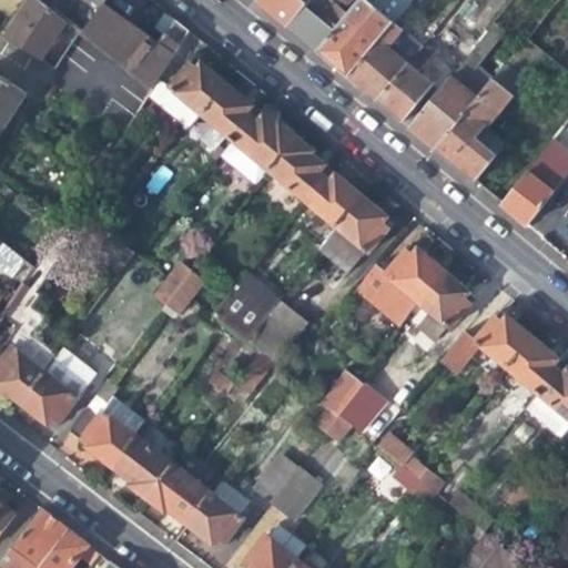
[(33,0),(22,17),(6,41),(41,63),(68,22),(40,0),(33,0)]
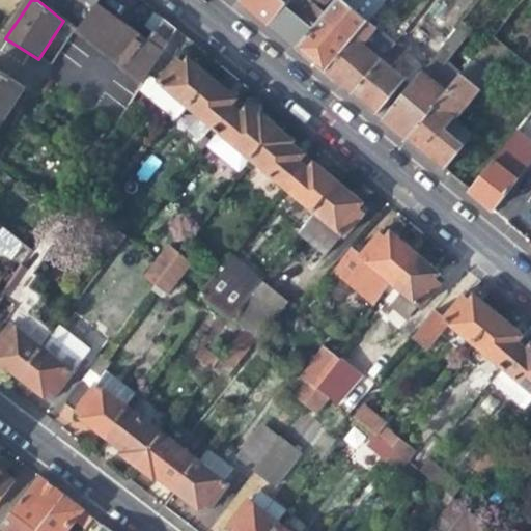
[(81,0),(94,10),(102,0),(81,0)]
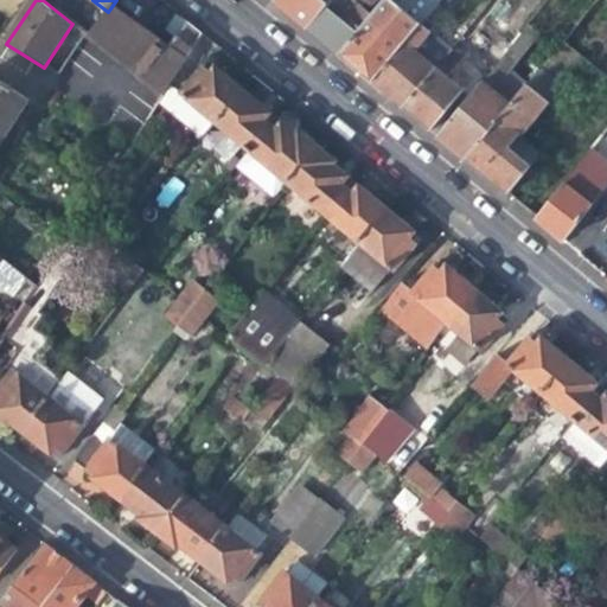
[(276,0),(275,2),(292,16),(308,29),(332,0),(276,0)]
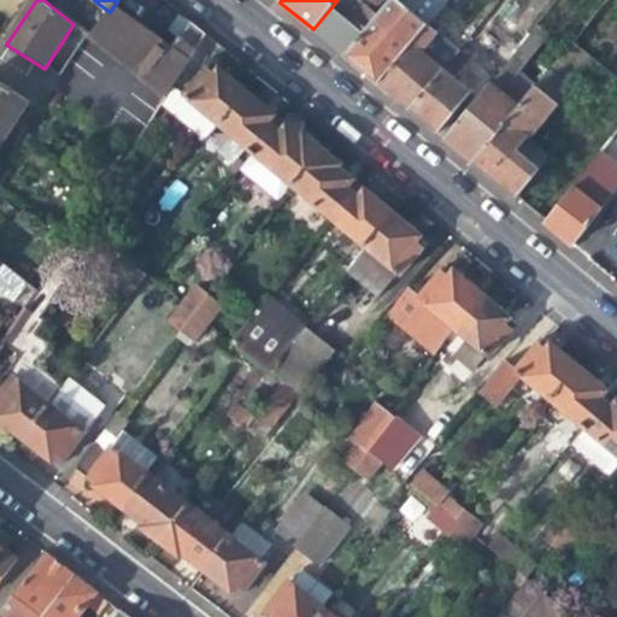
[(372,3),(368,0),(338,0),(313,29),(329,43),(344,56),(376,17),(368,10),(372,3)]
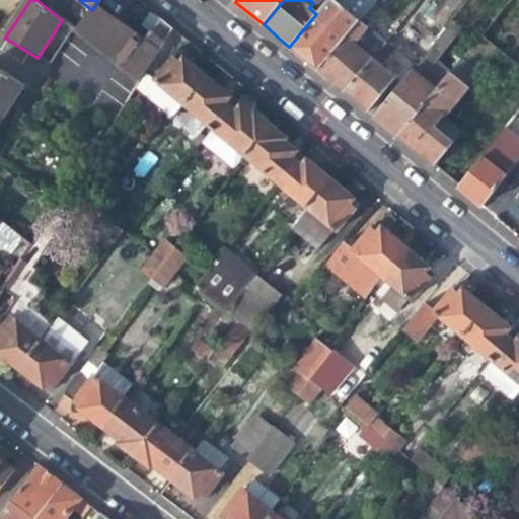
[(327,0),(316,14),(289,47),(304,59),(318,70),(364,15),(377,0),(327,0)]
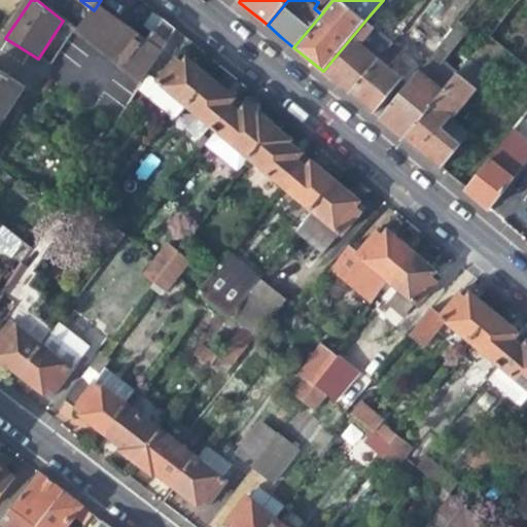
[(95,10),(79,33),(109,56),(143,83),(150,74),(160,60),(146,50),(126,34),(95,10)]
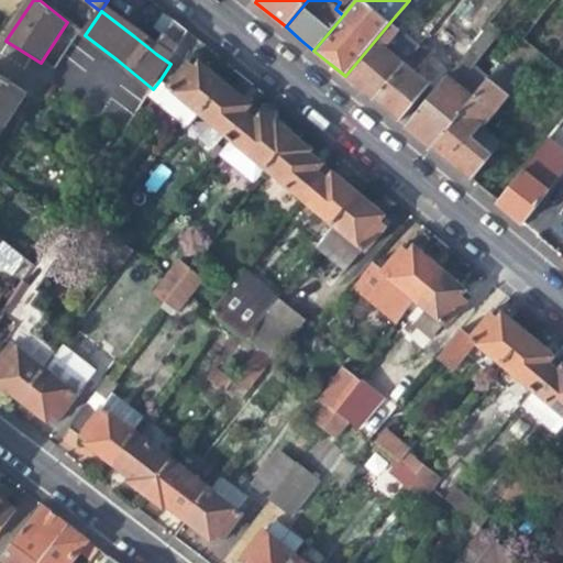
[(403,22),(395,17),(345,76),(359,88),(374,100),(418,46),(415,44),(397,30),(403,22)]
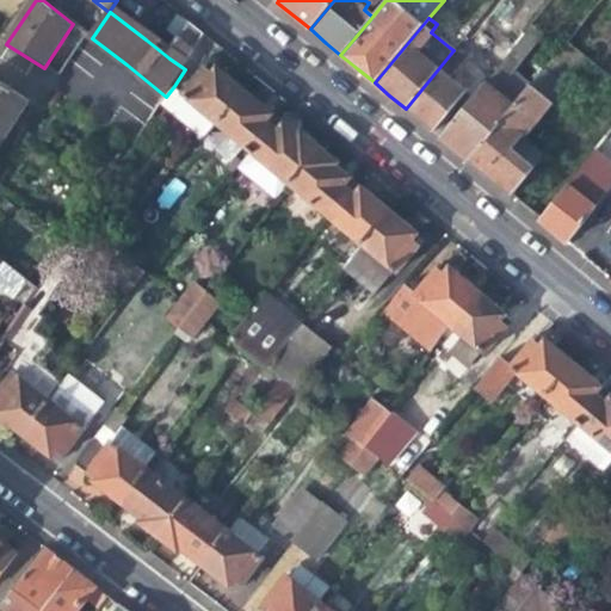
[(191,23),(183,42),(196,54),(207,37),(197,29),(191,23)]
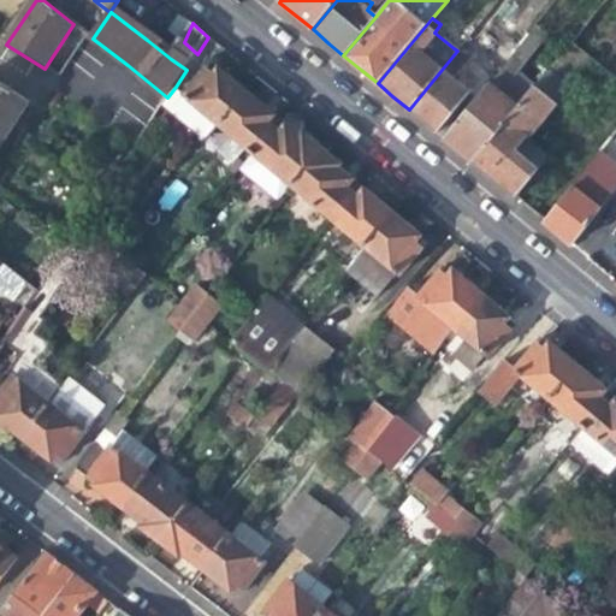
[(457,149),(473,163),(537,86),(521,72),(550,35),(537,25),(492,82),(491,82),(445,140),(457,149)]
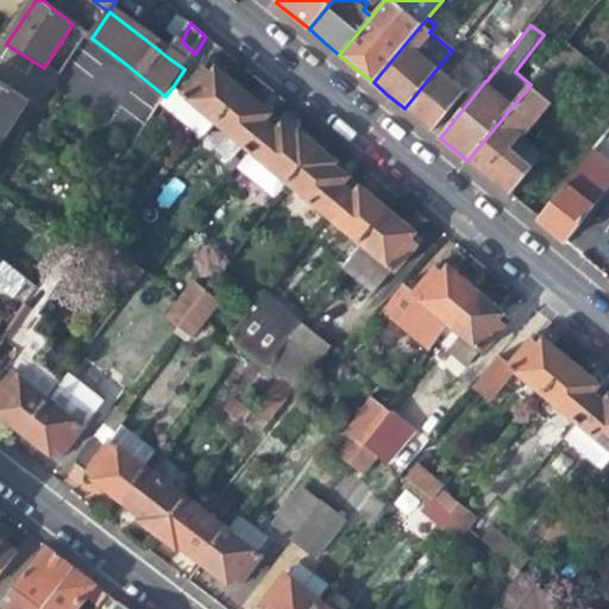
[(212,64),(224,50),(206,37),(195,54),(184,69),(174,86),(165,96),(164,99),(207,135),(218,123),(245,92),(230,79),(212,64)]
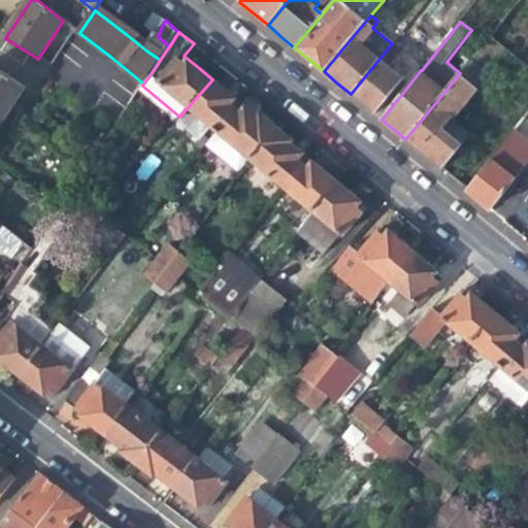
[(158,36),(146,51),(160,60),(169,46),(158,36)]
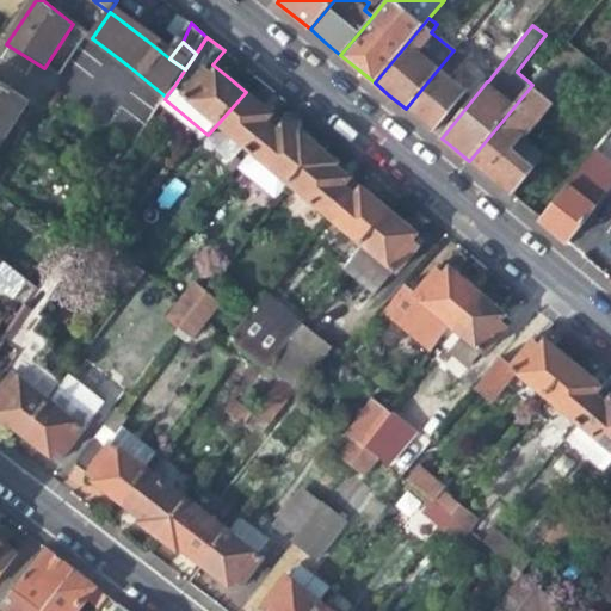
[(455,49),(454,50),(406,109),(420,119),(434,133),(469,90),(454,76),(467,59),(455,49)]
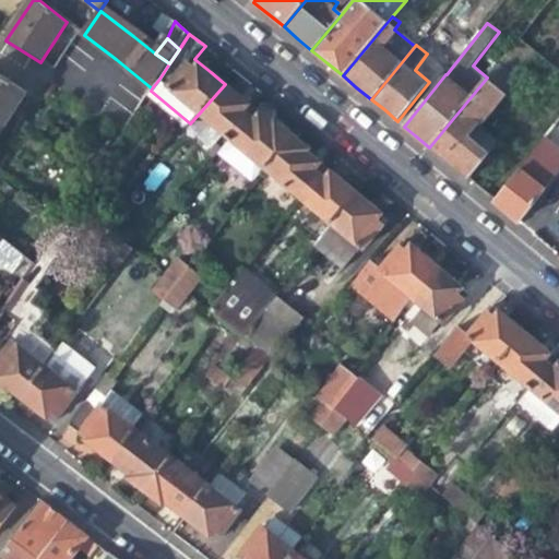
[(513,45),(487,78),(429,147),(442,157),(468,180),(491,151),(471,135),(482,122),(516,79),(503,69),(518,49),(513,45)]
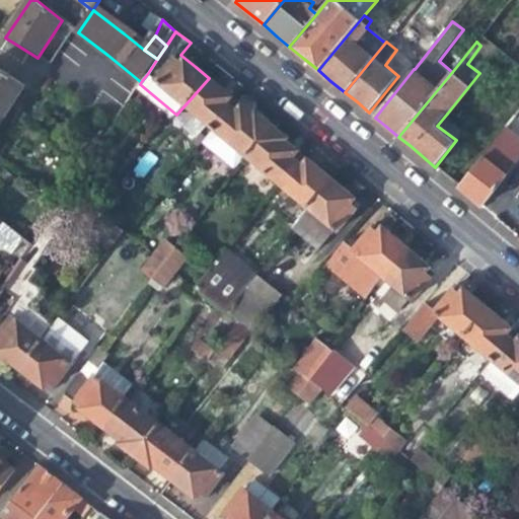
[(0,122),(24,85),(0,68),(0,122)]
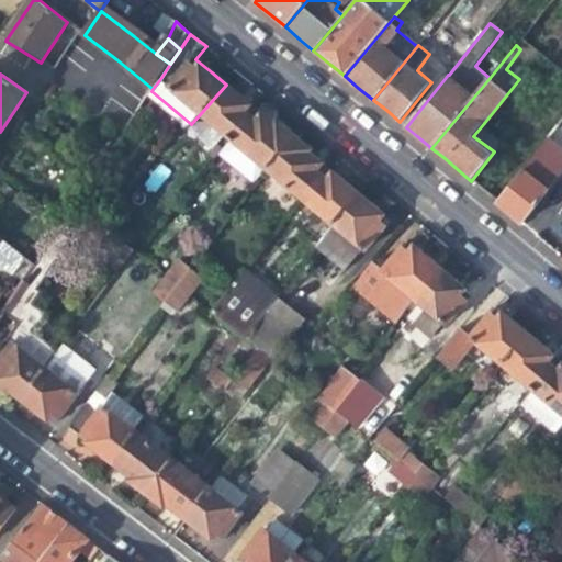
[(240,97),(226,85),(201,113),(233,139),(256,110),(240,97)]
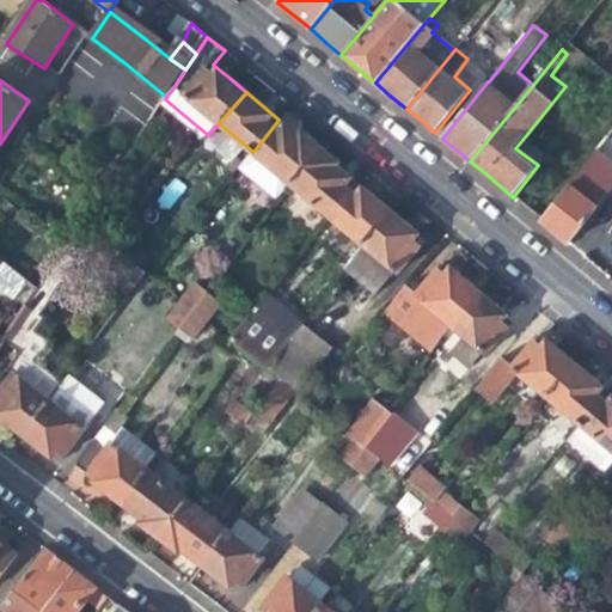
[(154,110),(144,102),(135,111),(146,120),(154,110)]
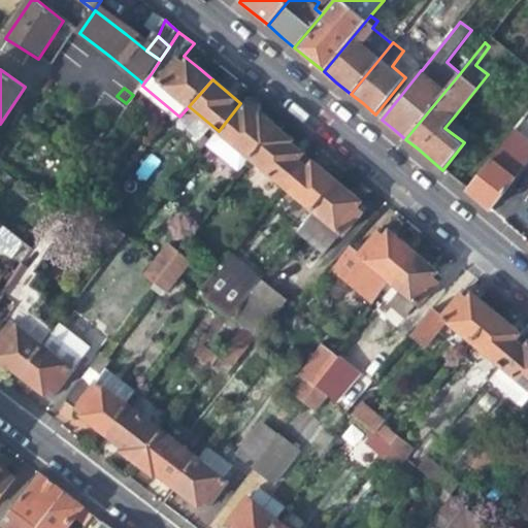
[(240,103),(219,131),(207,144),(241,172),(252,158),(276,129),(272,126),(272,124),(267,119),(263,119),(258,114),(257,116),(240,103)]
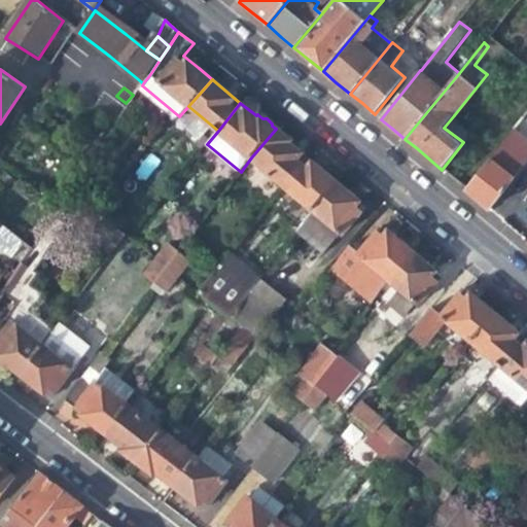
[(472,131),(454,115),(444,128),(463,142),(472,131)]
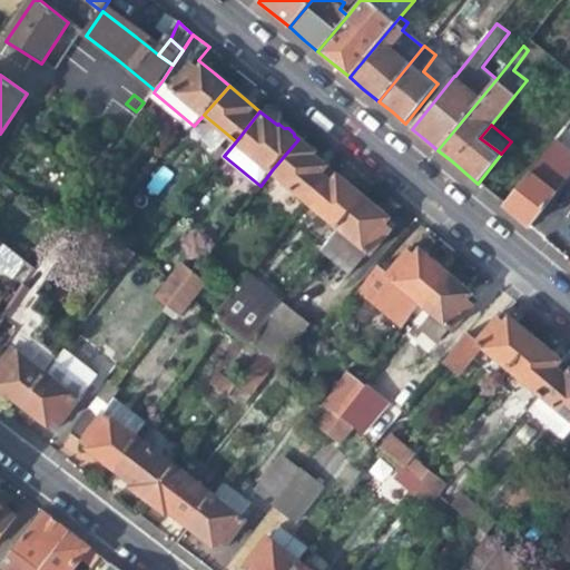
[(569,146),(569,128),(566,127),(560,143),(569,146)]
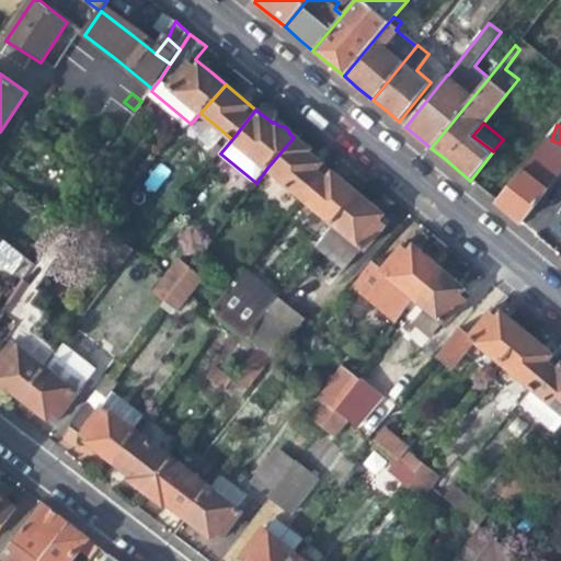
[(267,168),(304,198),(329,169),(311,156),(313,153),(307,148),(308,147),(301,141),(298,140),(294,137),(267,168)]
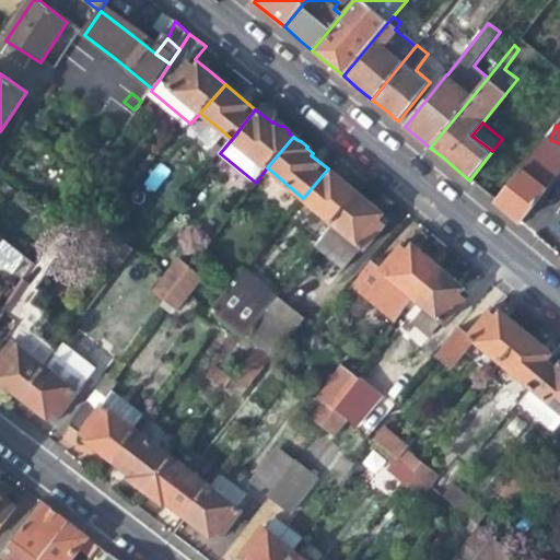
[(559,174),(559,148),(546,138),(521,170),(496,201),(522,223),(548,190),(559,174)]
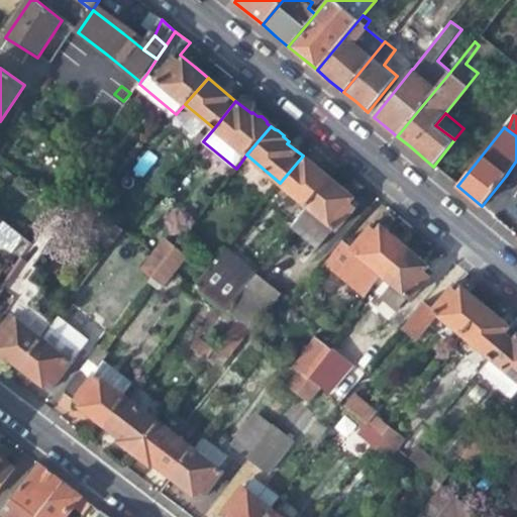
[(317,168),(303,156),(280,183),(307,205),(330,179),(317,168)]
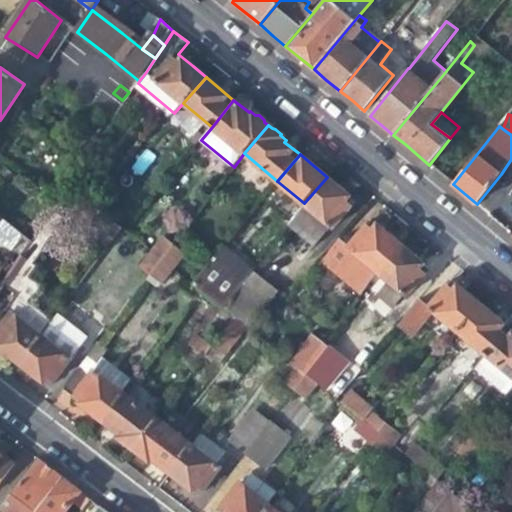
[(342,189),(327,177),(304,203),(291,218),(294,221),(319,241),(330,226),(333,229),(356,200),(342,189)]
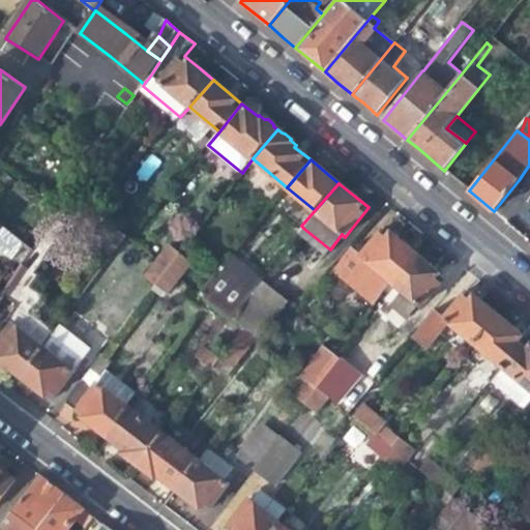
[(53,199),(63,205),(70,194),(71,193),(61,185),(53,199)]
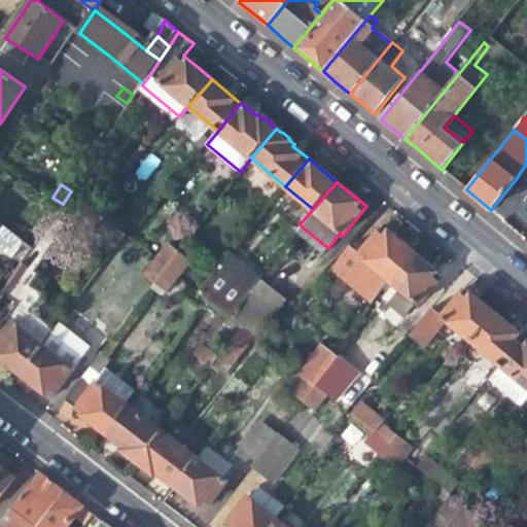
[(116,213),(102,201),(94,211),(101,217),(108,222),(116,213)]
